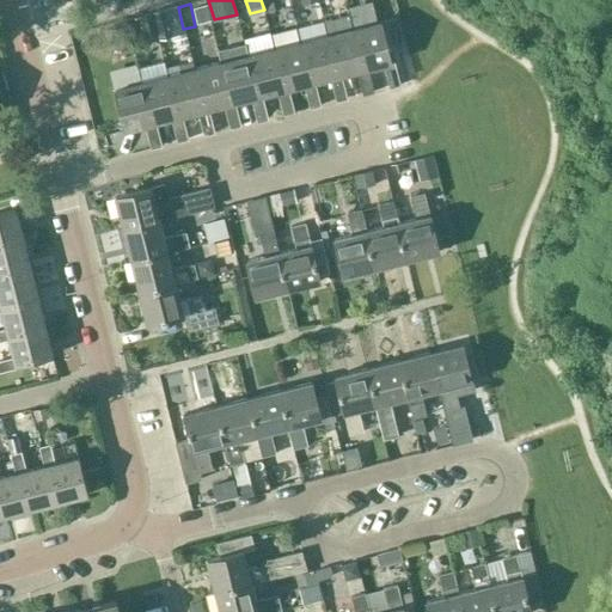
[(171,36),(164,8),(140,14),(145,36),(155,34),(157,38),(171,36)]
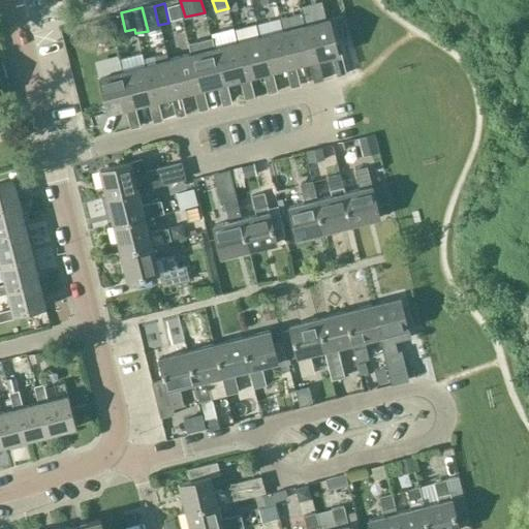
[(314,60),(317,59),(331,56),(336,75),(345,73),(340,52),(338,53),(329,19),(305,24),(314,60)]
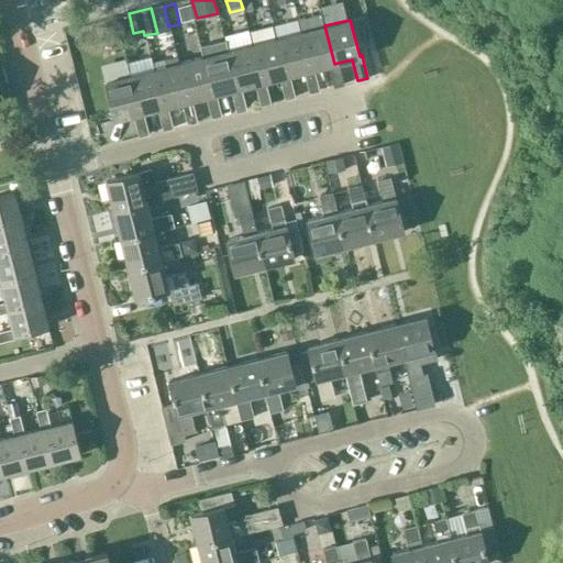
[(343,85),(338,63),(334,64),(324,25),(300,32),(310,69),(313,69),(328,65),(333,87),(342,85),(343,85)]
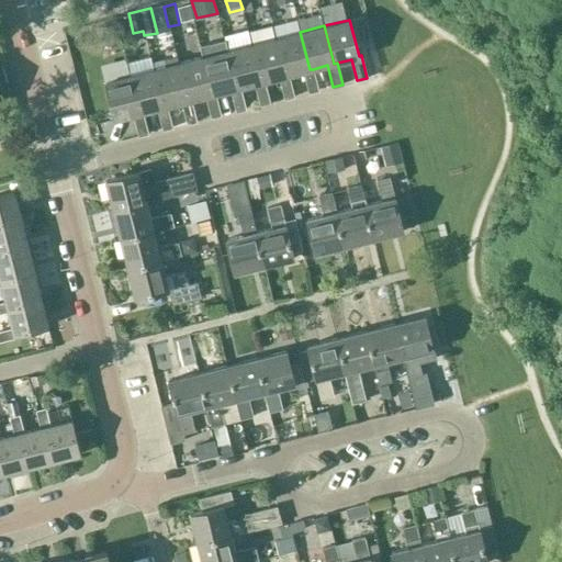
[(318,90),(313,69),(310,69),(300,32),(276,38),(284,76),(289,75),(303,71),(308,93),(318,90)]
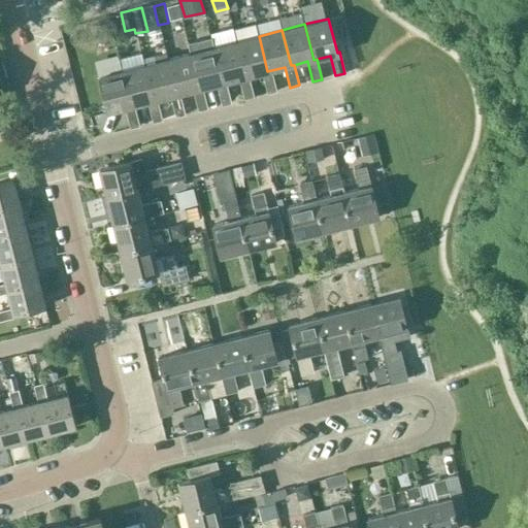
[(276,91),(271,70),(267,71),(259,36),(236,41),(244,77),(249,76),(262,73),(267,93),(276,91)]
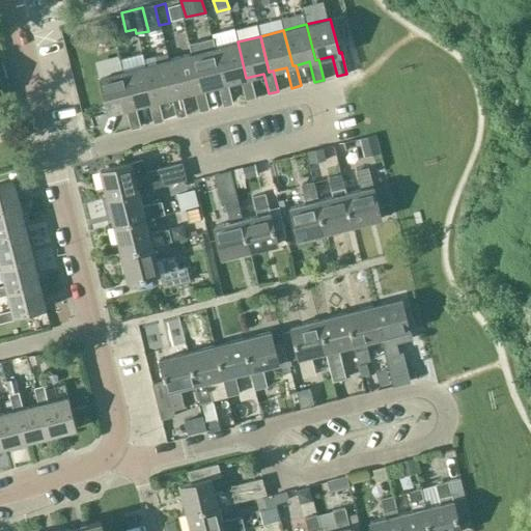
[(246,78),(238,42),(214,48),(223,83),(226,82),(241,79),(246,100),(255,98),(250,77),(246,78)]
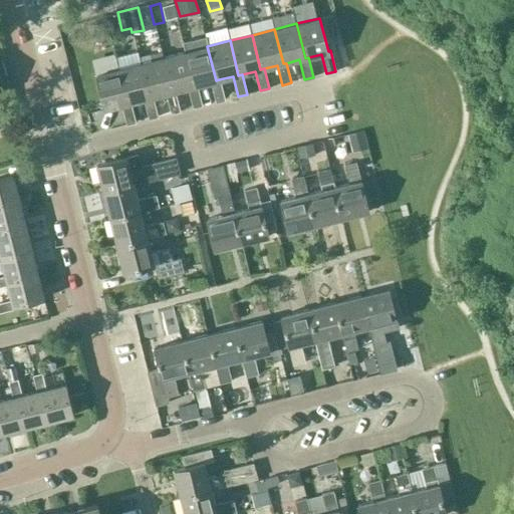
[(225,99),(219,79),(216,80),(207,46),(185,52),(194,86),(197,85),(210,82),(215,102),(225,99)]
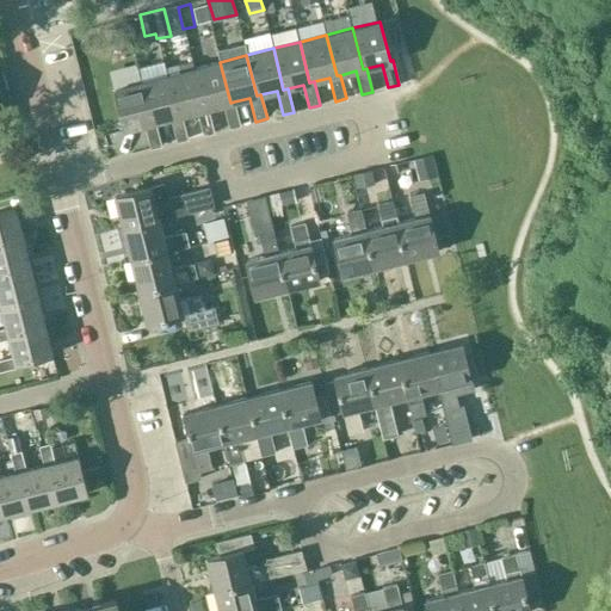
[(240,125),(234,102),(230,103),(220,62),(193,68),(204,110),(208,109),(223,104),(229,128),(240,125)]
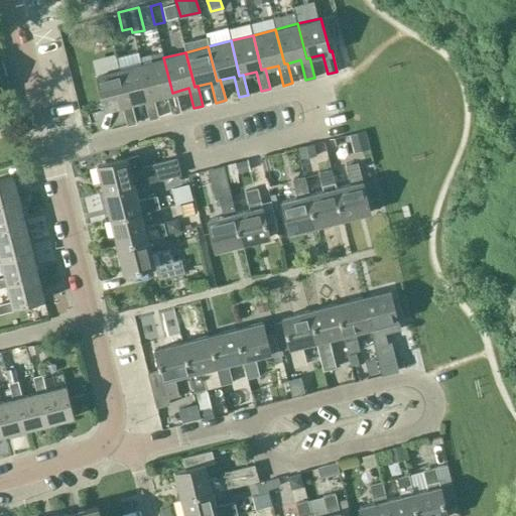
[(180,112),(175,92),(172,93),(163,57),(141,63),(150,98),(153,97),(166,94),(171,114),(180,112)]
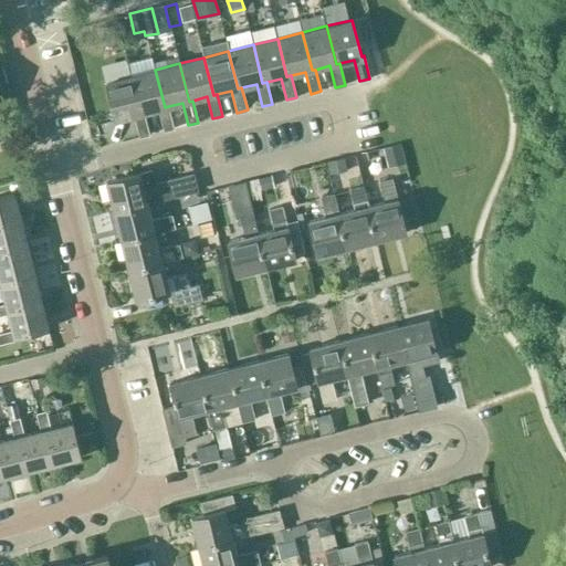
[(174,128),(168,106),(165,107),(155,70),(129,76),(139,114),(144,113),(158,109),(164,130),(174,128)]
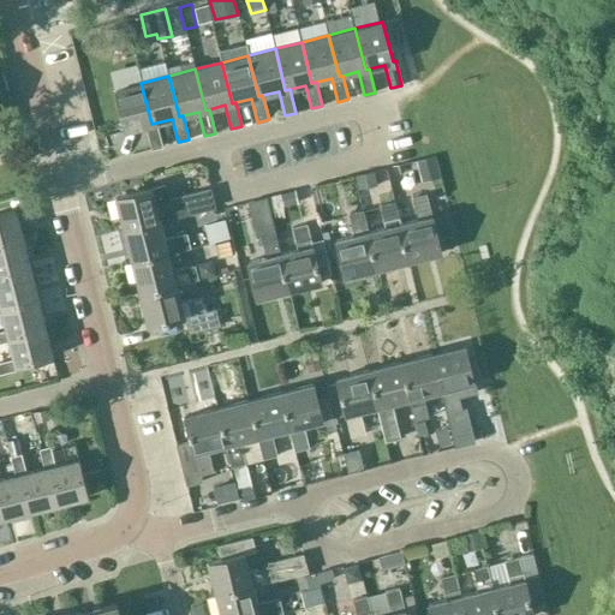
[(151,124),(141,83),(114,89),(124,131),(145,125),(151,149),(162,147),(156,123),(151,124)]
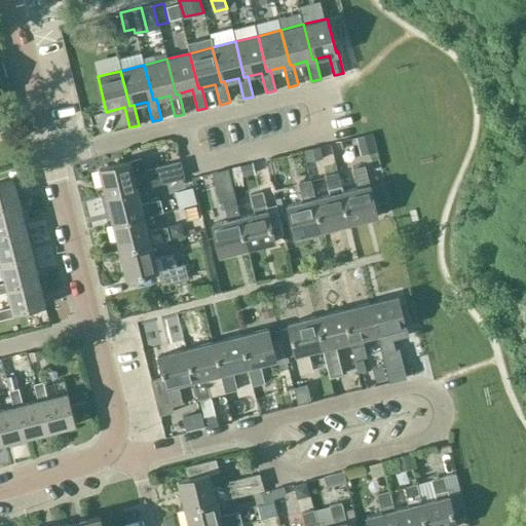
[(294,237),(322,230),(314,198),(310,180),(303,150),(291,153),(298,183),(302,201),(287,205),(294,237)]
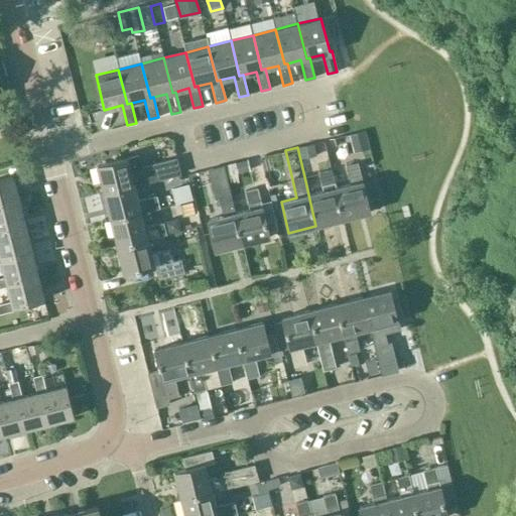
[(134,185),(134,186),(152,181),(181,175),(176,158),(154,163),(149,169),(142,171),(138,155),(127,158),(97,165),(103,192),(134,185)]
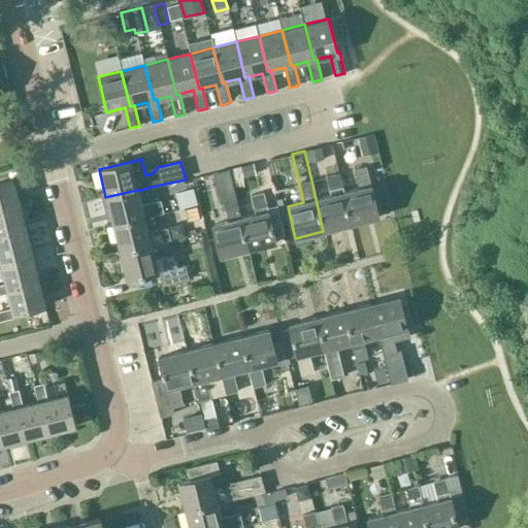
[(342,193),(351,224),(378,218),(365,167),(353,170),(358,189),(342,192),(342,193)]
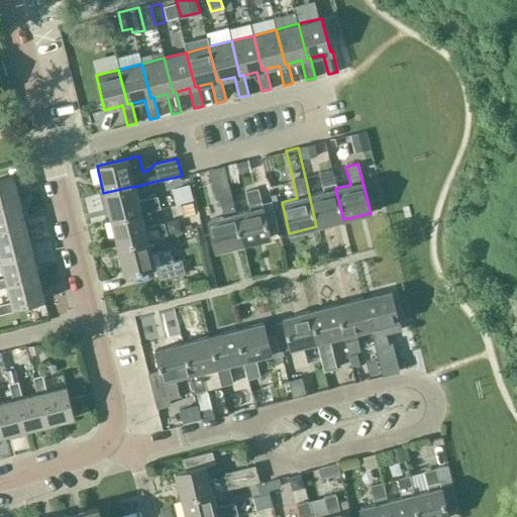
[(235,213),(223,166),(208,169),(215,199),(218,198),(223,216),(207,220),(215,251),(242,244),(235,213)]
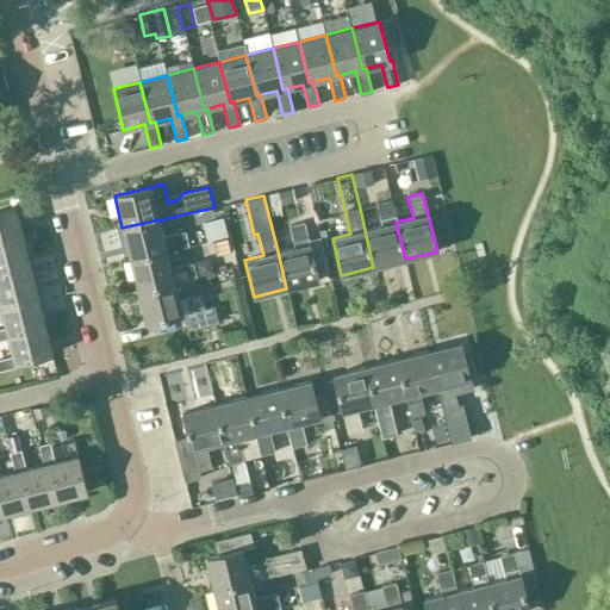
[(365,230),(373,267),(405,259),(396,223),(396,222),(391,200),(377,204),(383,225),(365,230)]
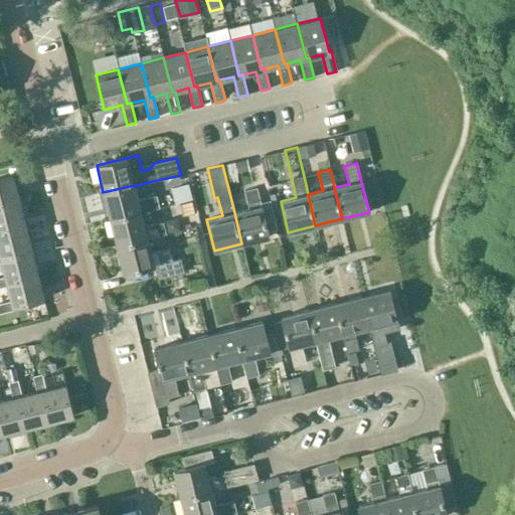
[(0,205),(18,201),(12,176),(0,179),(0,205)]
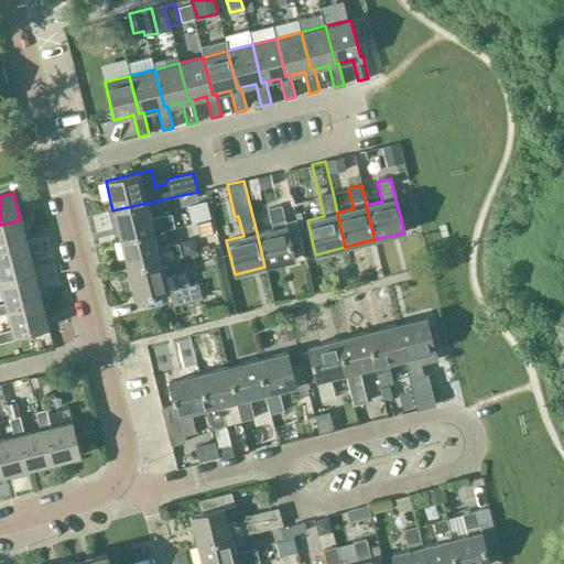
[(151,219),(147,204),(147,203),(112,210),(120,240),(154,231),(154,232),(174,228),(171,215),(151,219)]
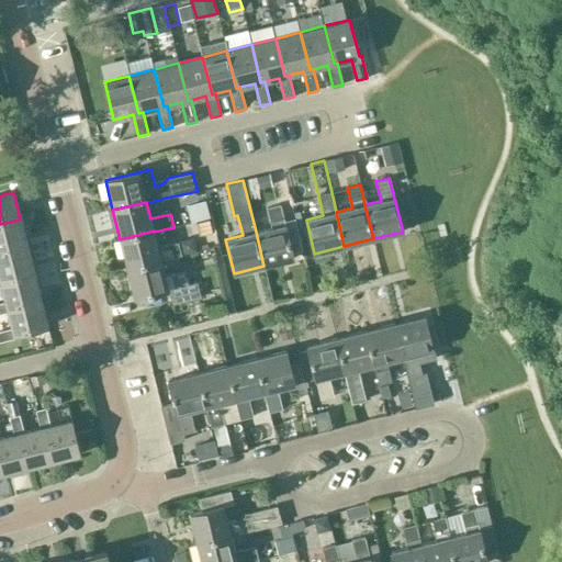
[(271,228),(256,232),(263,266),(293,258),(280,204),(267,208),(271,228)]
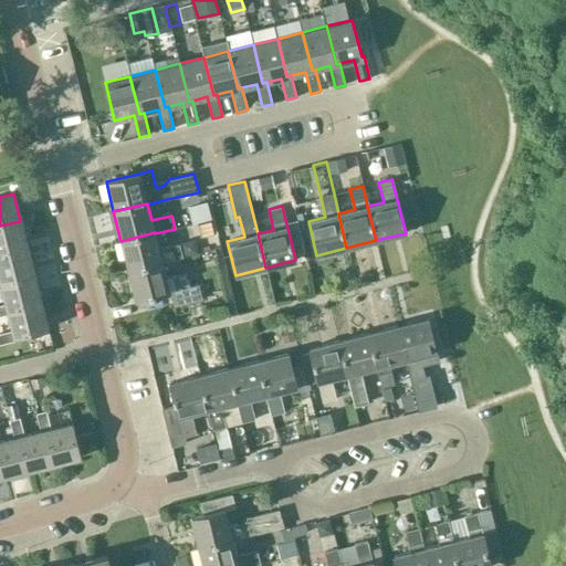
[(0,226),(0,254),(27,248),(20,221),(0,226)]
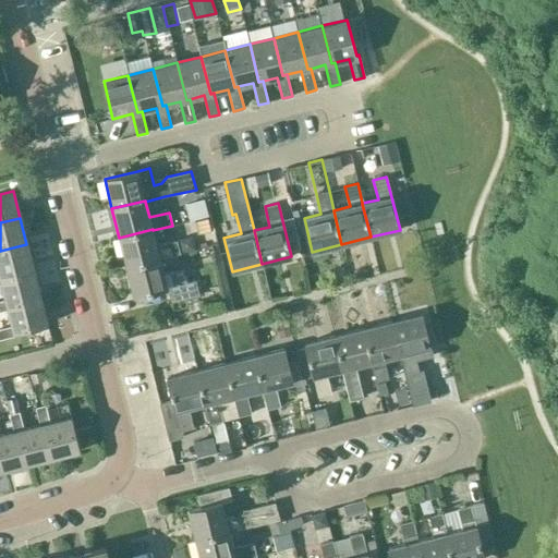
[(156,245),(153,230),(153,229),(119,238),(126,266),(159,258),(180,254),(177,241),(156,245)]
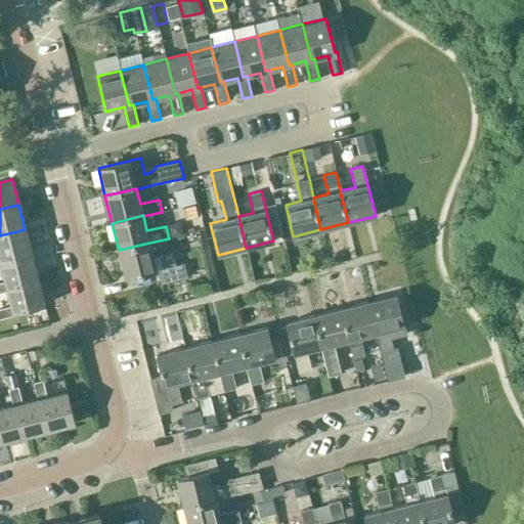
[(0,265),(1,266),(0,262),(0,261),(31,254),(25,229),(0,235),(0,265)]
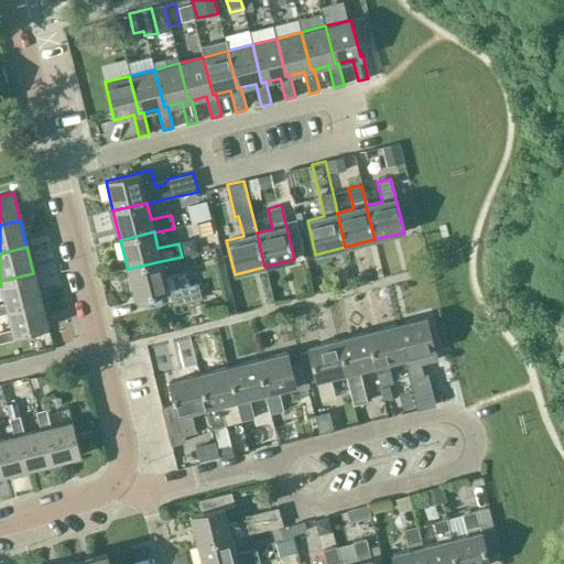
[(161,261),(128,269),(134,300),(169,291),(172,305),(201,299),(197,283),(188,285),(185,272),(165,278),(161,261)]
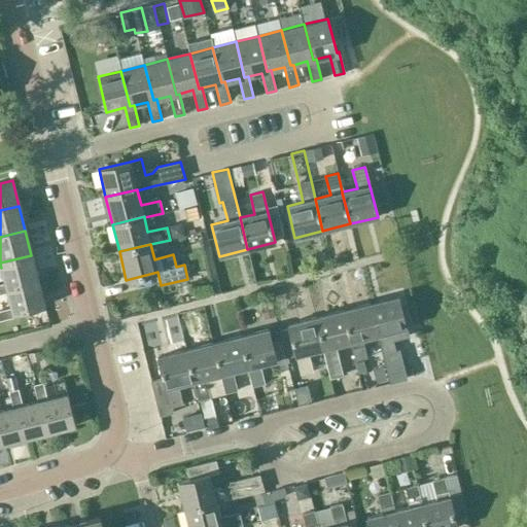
[(0,262),(0,264),(1,268),(5,283),(0,284),(0,293),(7,292),(6,288),(37,280),(31,255),(0,262)]
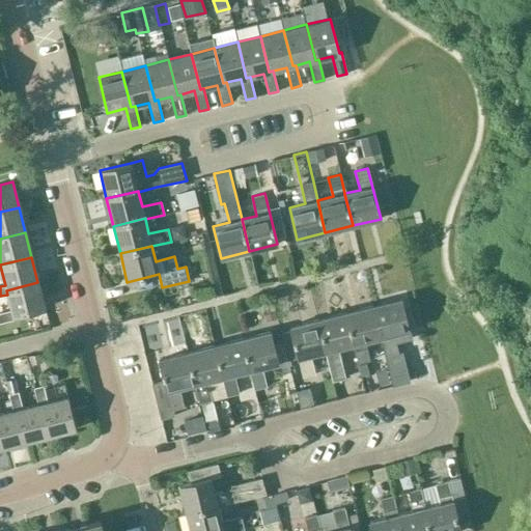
[(45,308),(37,282),(6,290),(7,295),(11,310),(0,312),(0,322),(15,318),(14,315),(45,308)]
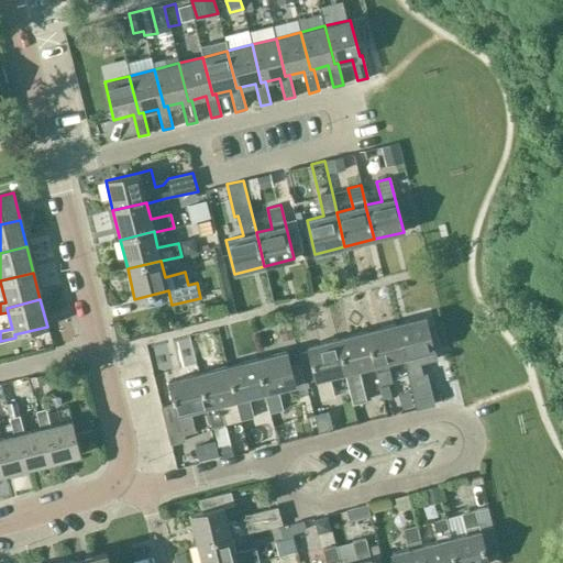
[(404,357),(403,357),(408,378),(421,375),(416,354),(433,351),(424,317),(395,324),(404,357)]
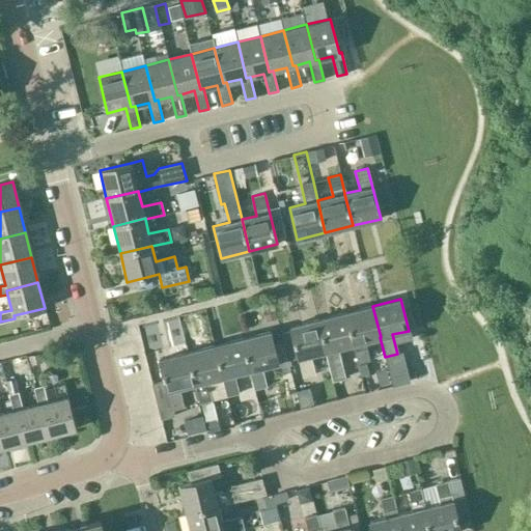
[(353,344),(357,363),(369,360),(365,341),(380,337),(381,337),(372,306),(345,312),(353,344)]
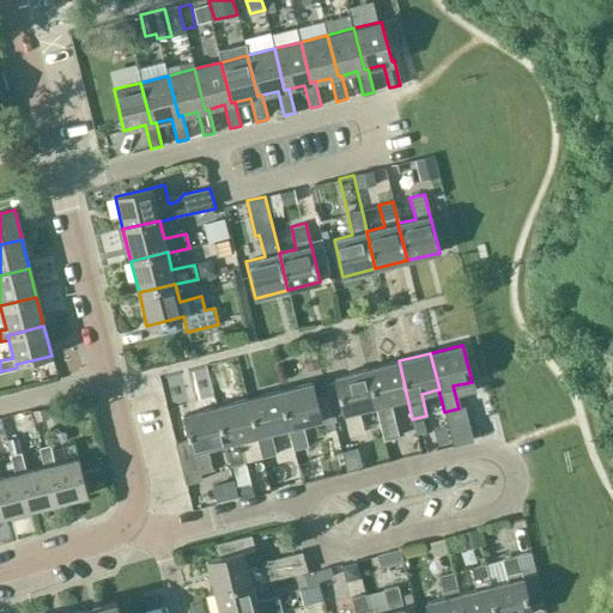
[(54,370),(52,360),(32,365),(35,375),(54,370)]
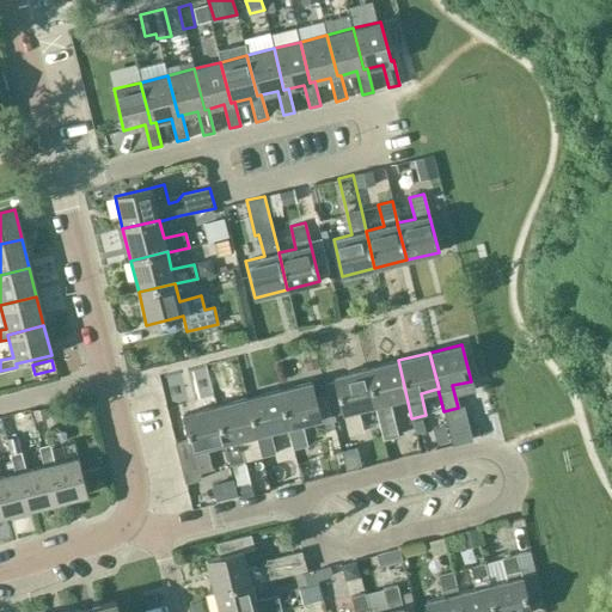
[(398,360),(366,368),(375,405),(374,405),(380,427),(383,438),(397,434),(395,423),(389,402),(407,397),(398,360)]
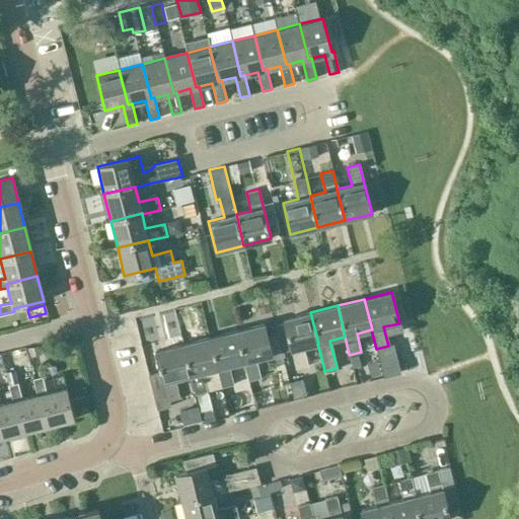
[(318,344),(310,312),(283,319),(295,369),(307,366),(303,347),(317,344),(318,344)]
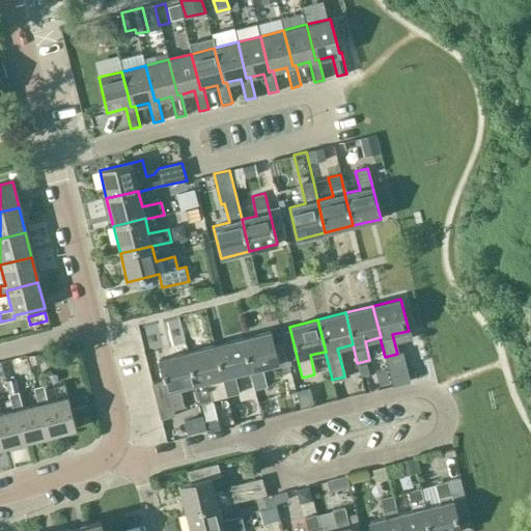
[(270,332),(242,338),(249,370),(253,389),(267,386),(261,367),(277,363),(280,371),(290,369),(284,342),(273,345),(270,332)]
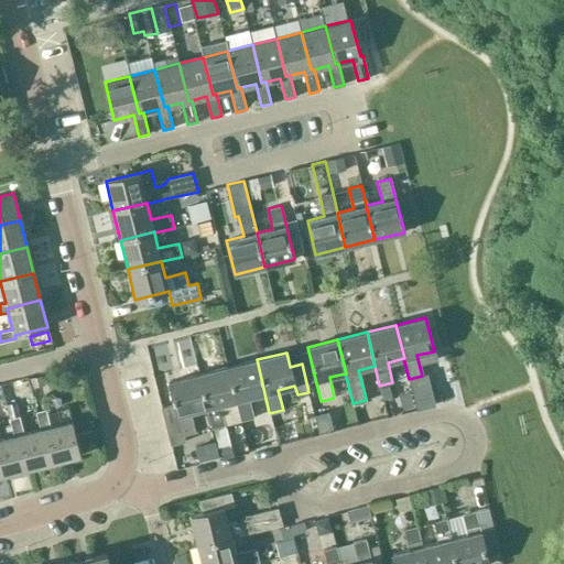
[(264,393),(257,359),(227,367),(236,401),(235,401),(240,421),(253,418),(248,398),(264,393)]
